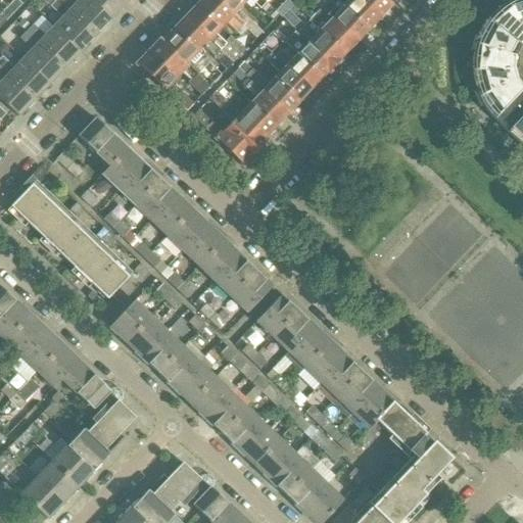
[(16,0),(13,0),(6,8),(12,14),(21,5),(16,0)]
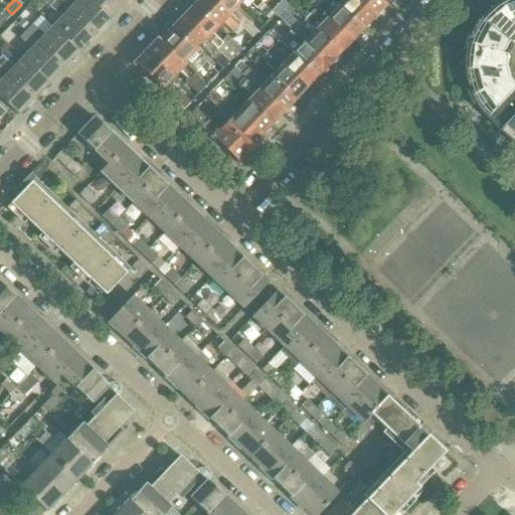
[(60,18),(52,27),(77,51),(93,35),(54,0),(48,7),(60,18)]
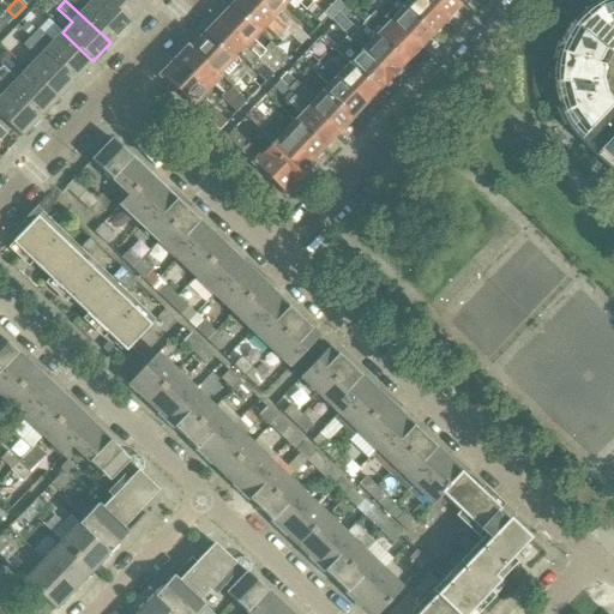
[(82,0),(65,0),(110,42),(128,23),(102,0),(92,0),(88,5),(82,0)]
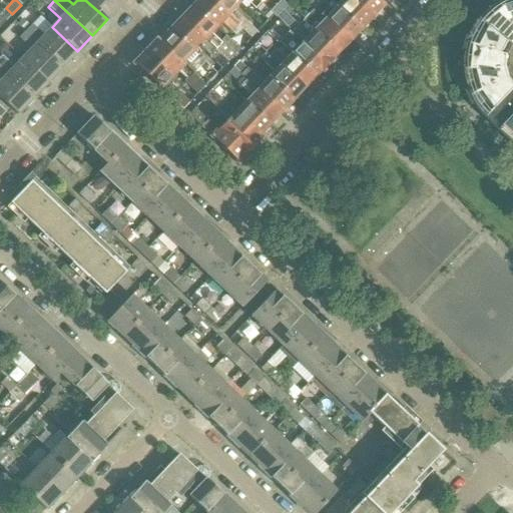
[(85,0),(107,19),(122,4),(118,0),(85,0)]
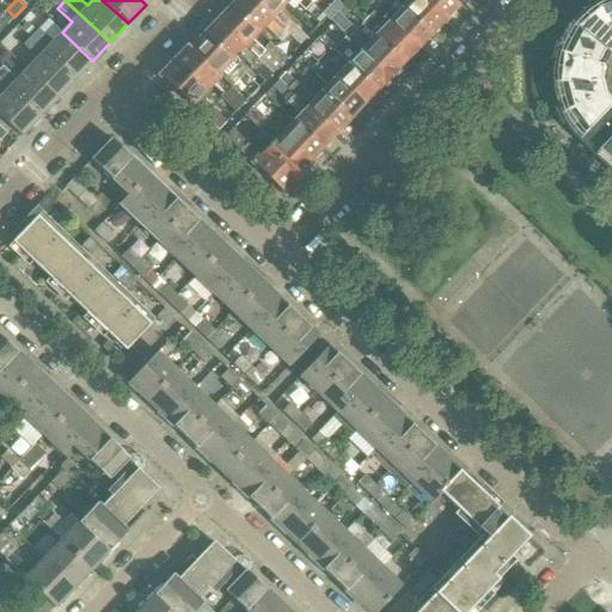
[(231,6),(230,7),(258,34),(264,28),(281,43),(288,36),(259,8),(261,7),(252,0),(251,0),(250,2),(248,0),(231,0),(230,2),(231,6)]
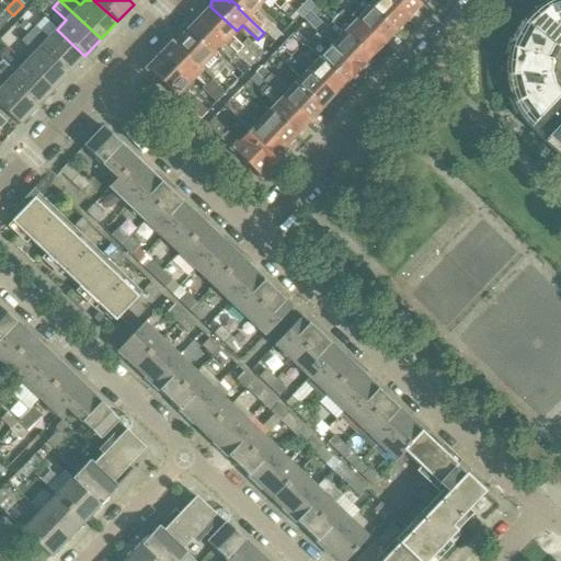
[(227,0),(229,2),(230,0),(231,0),(239,7),(238,8),(264,33),(274,42),(281,35),(255,11),(261,6),(254,0),(227,0)]
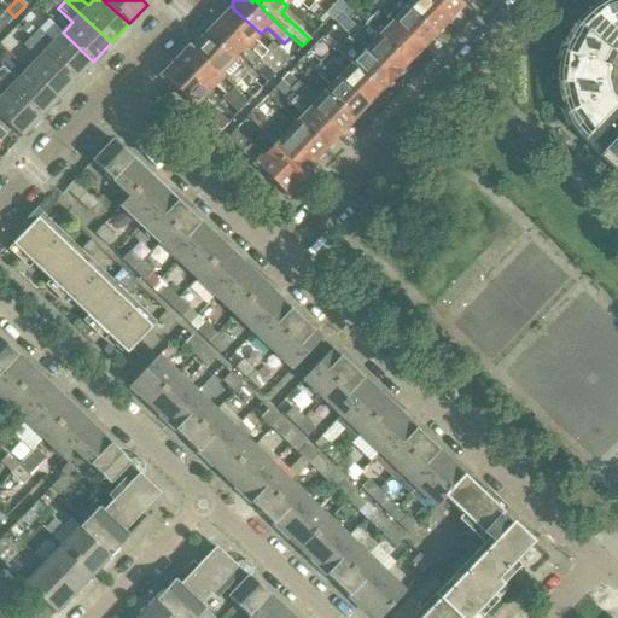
[(280,0),(287,6),(293,0),(295,0),(321,25),(328,17),(315,4),(314,3),(312,0),(280,0)]
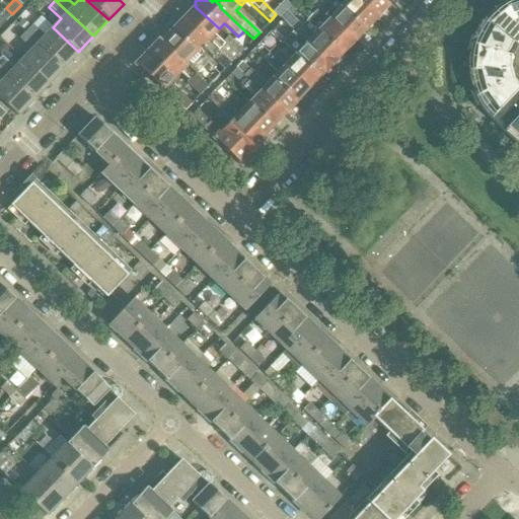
[(276,14),(277,14),(282,9),(273,0),(267,0),(265,3),(276,14)]
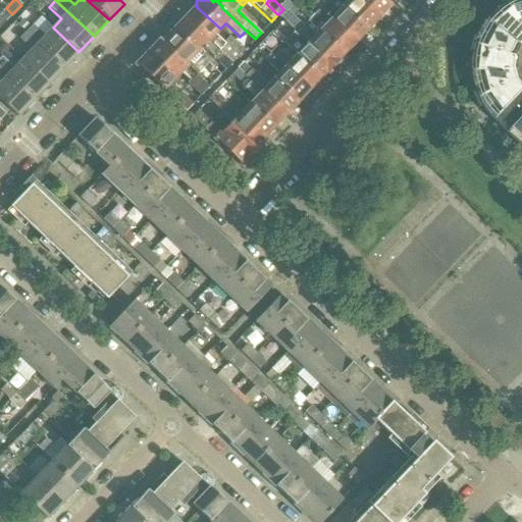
[(365,30),(341,6),(333,0),(311,0),(319,8),(338,27),(336,29),(344,35),(346,33),(354,41),(359,37),(362,37),(366,33),(365,30)]
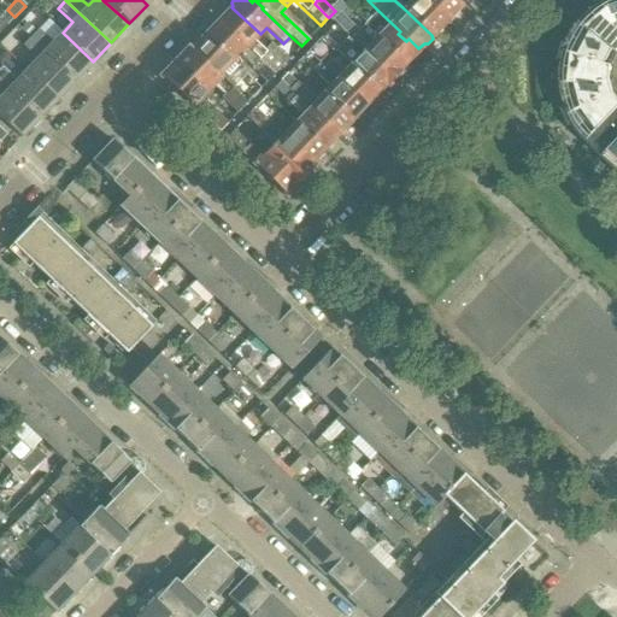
[(409,0),(410,1),(403,7),(432,35),(433,34),(436,34),(441,29),(440,25),(446,19),(436,10),(434,12),(425,5),(427,3),(423,0),(409,0)]
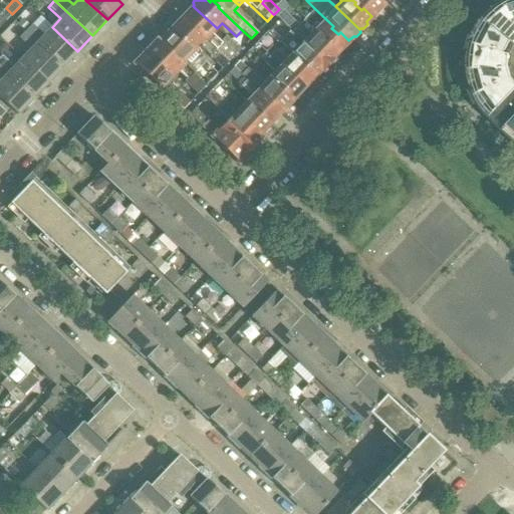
[(352,0),(355,2),(354,4),(361,10),(363,8),(371,16),(375,12),(379,12),(382,8),(382,5),(383,4),(378,0),(352,0)]
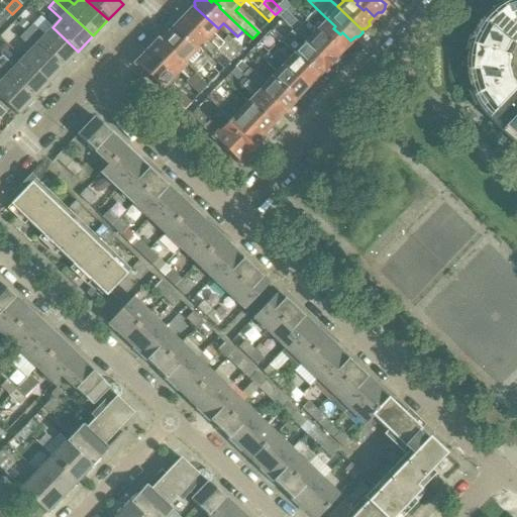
[(516,0),(506,0),(505,1),(516,20),(516,0)]
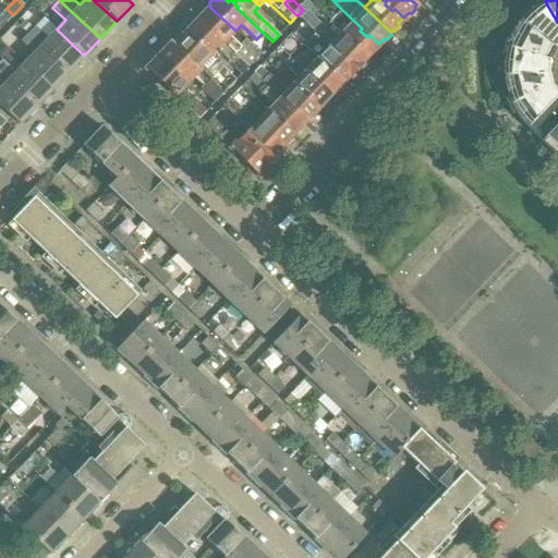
[(528,15),(523,21),(557,48),(557,22),(545,1),(540,4),(535,8),(531,11),(528,15)]
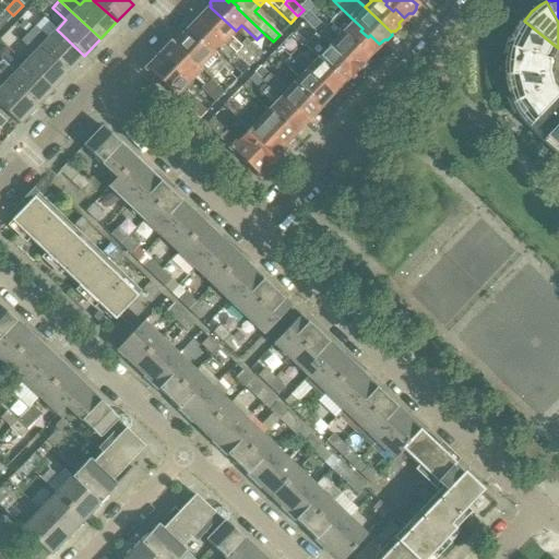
[(15,22),(26,35),(34,26),(43,18),(31,6),(15,22)]
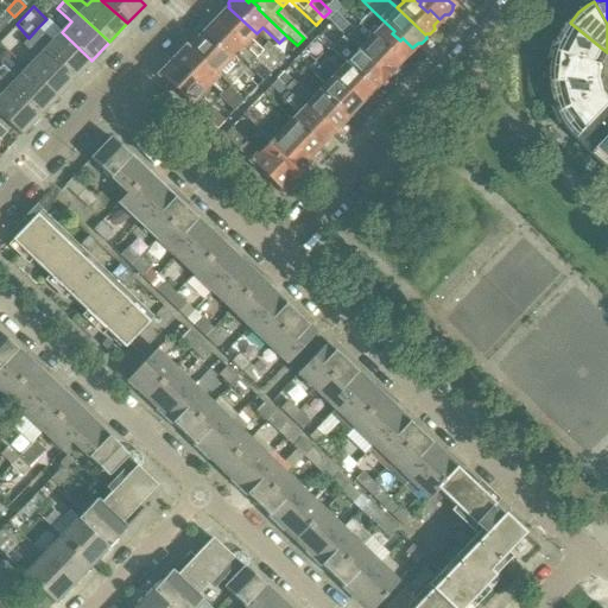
[(328,19),(342,33),(368,58),(367,61),(374,68),(377,65),(390,77),(399,67),(398,63),(399,62),(359,24),(354,30),(340,17),(346,11),(341,6),(328,19)]
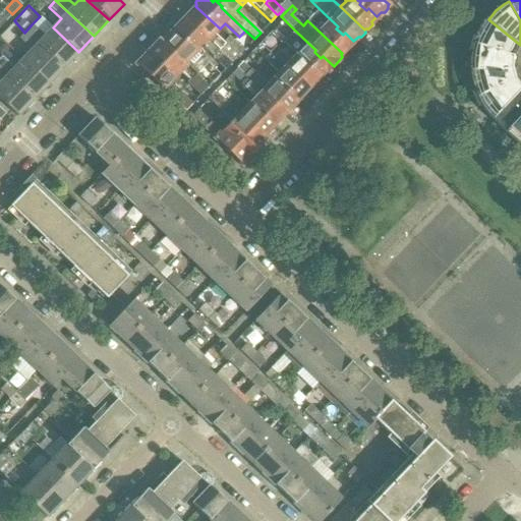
[(188,13),(182,19),(189,26),(191,23),(199,31),(198,32),(231,63),(242,51),(229,37),(223,43),(215,35),(220,29),(195,6),(194,7),(191,6),(188,10),(188,13)]
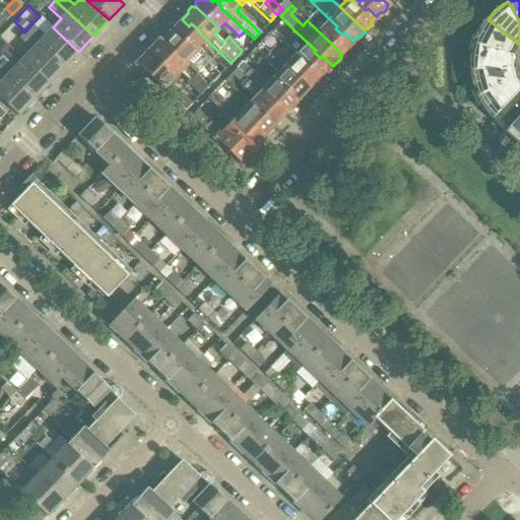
[(12,14),(6,8),(0,13),(0,19),(4,23),(12,14)]
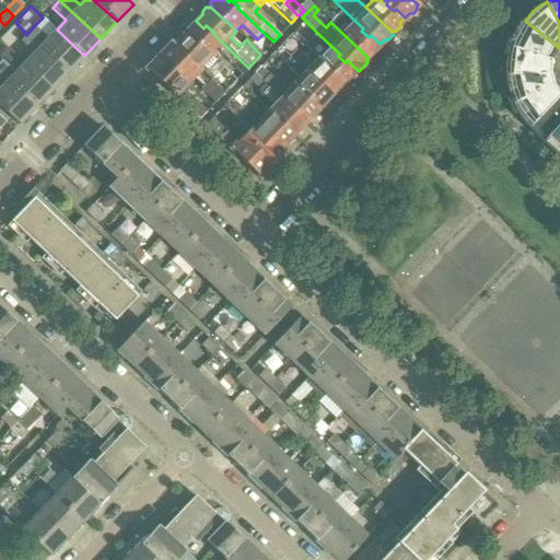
[(342,9),(330,22),(368,57),(372,57),(375,53),(374,49),(380,44),(371,35),(369,37),(361,31),(363,28),(342,9)]
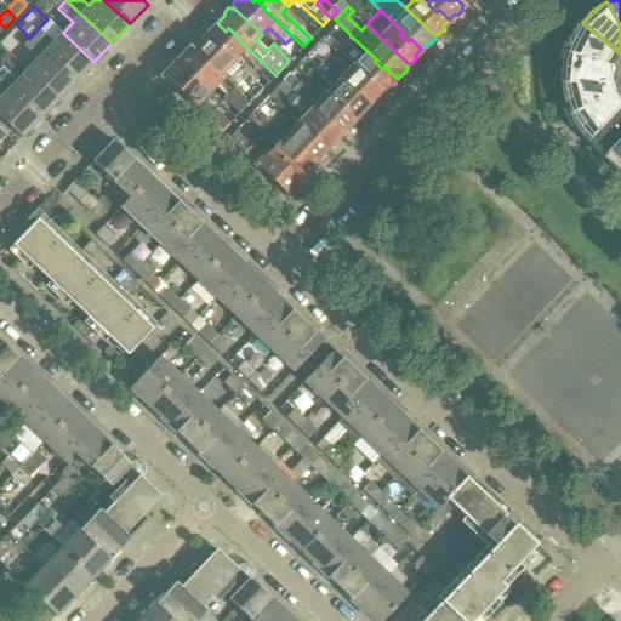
[(206,35),(205,36),(235,63),(240,57),(268,83),(275,75),(237,38),(238,36),(228,28),(226,32),(217,23),(214,28),(210,27),(205,32),(206,35)]
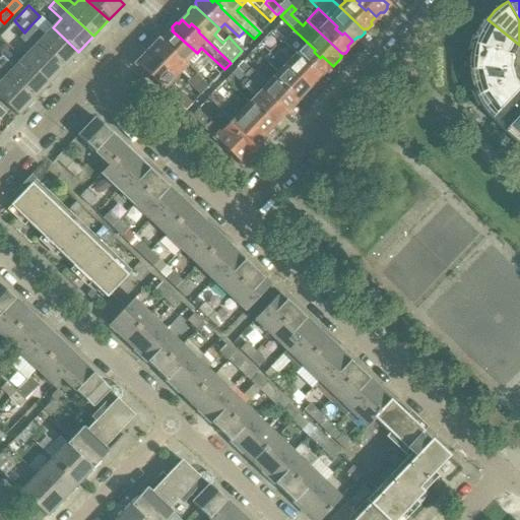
[(475,41),(474,44),(515,57),(519,47),(519,45),(488,19),(484,23),(481,27),(479,31),(477,37),(475,41)]
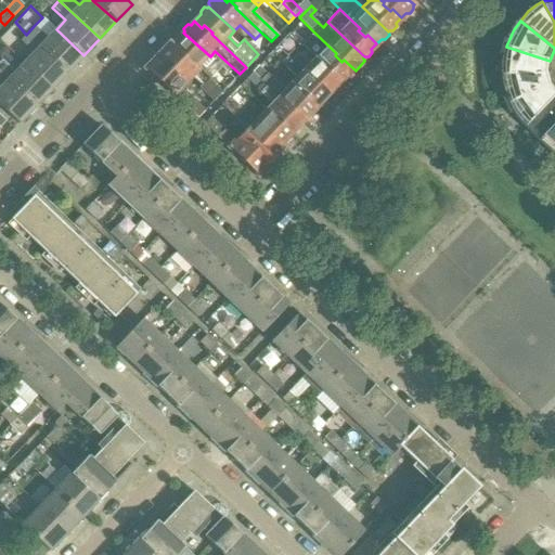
[(34,26),(26,35),(67,73),(84,55),(56,29),(47,39),(34,26)]
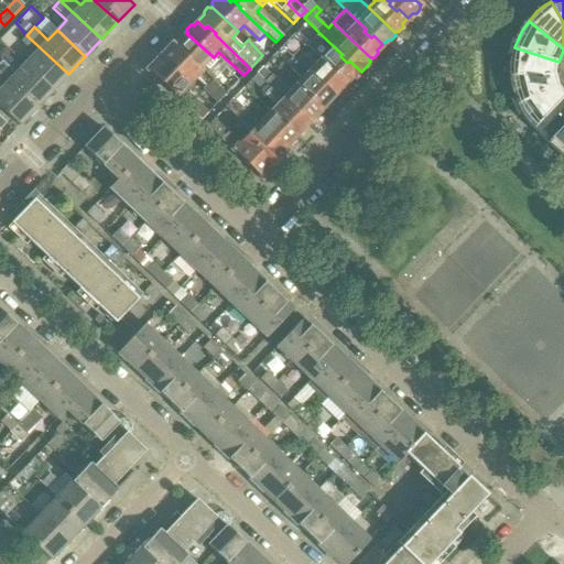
[(324,53),(318,60),(345,84),(349,84),(361,72),(349,61),(347,63),(340,56),(342,54),(317,31),(311,40),(324,53)]
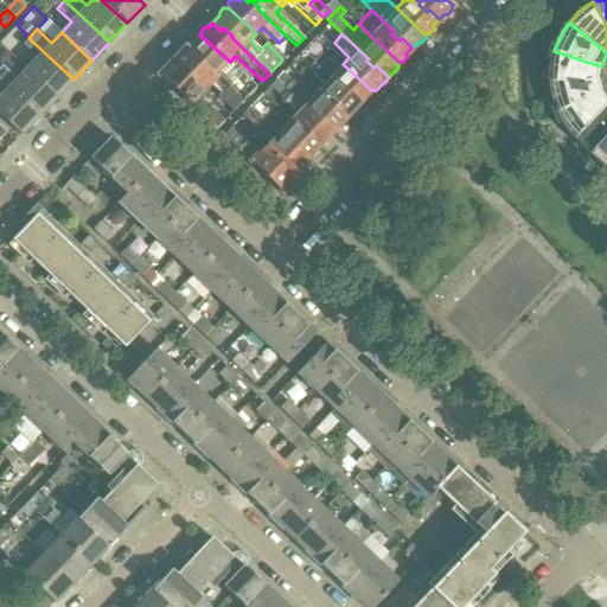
[(185,48),(184,49),(195,58),(197,56),(206,64),(205,65),(236,94),(241,89),(234,82),(235,81),(223,69),(230,62),(200,36),(196,36),(192,40),(193,44),(187,50),(185,48)]
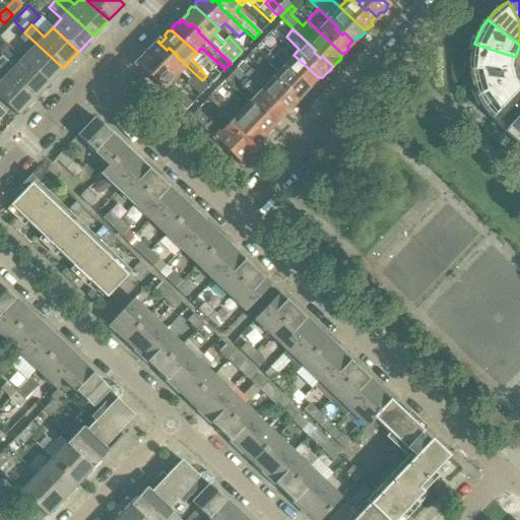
[(30,51),(21,60),(48,84),(63,68),(24,33),(18,39),(30,51)]
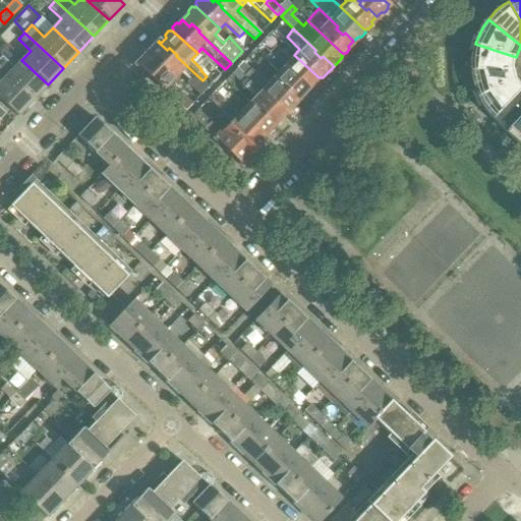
[(167,50),(158,42),(148,52),(174,77),(179,71),(188,80),(186,83),(199,96),(201,94),(209,87),(203,80),(176,56),(177,55),(169,48),(167,50)]
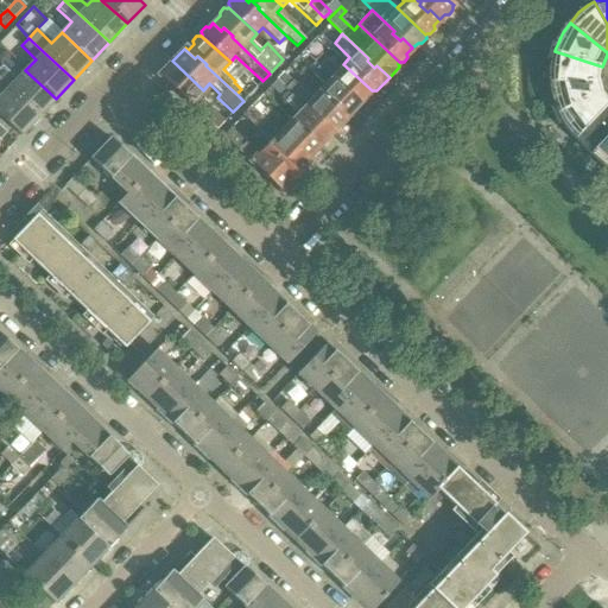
[(550,77),(550,83),(601,80),(602,67),(555,51),(553,54),(552,59),(551,65),(551,71),(550,77)]
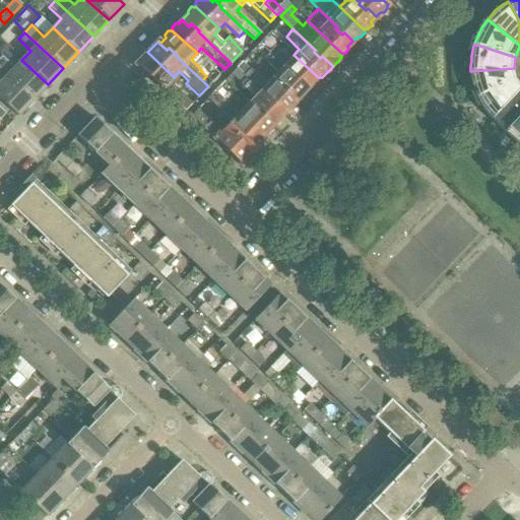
[(268,52),(269,53),(291,74),(290,76),(297,82),(299,80),(308,88),(311,84),(314,85),(318,81),(317,78),(318,77),(294,55),(288,60),(274,46),(268,52)]
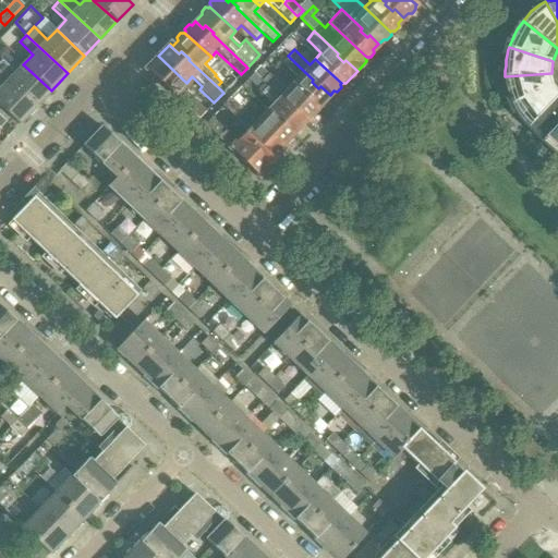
[(186,83),(158,56),(145,70),(183,107),(198,120),(206,112),(181,88),(186,83)]
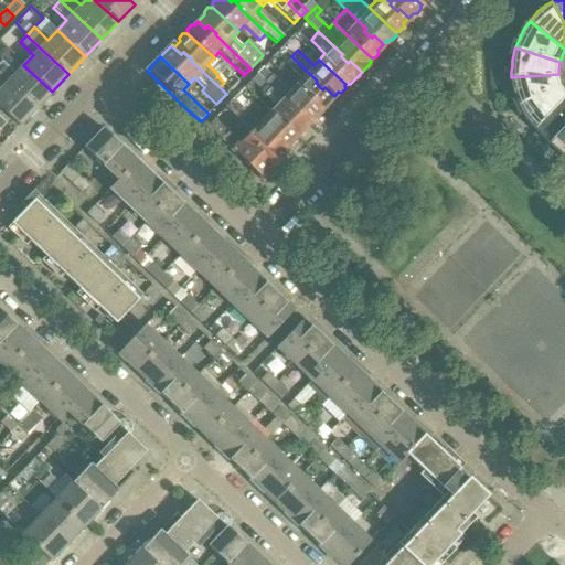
[(300,80),(294,85),(320,110),(321,109),(326,109),(329,106),(328,103),(334,96),(324,87),(322,89),(316,83),(317,81),(292,57),(286,65),(300,80)]
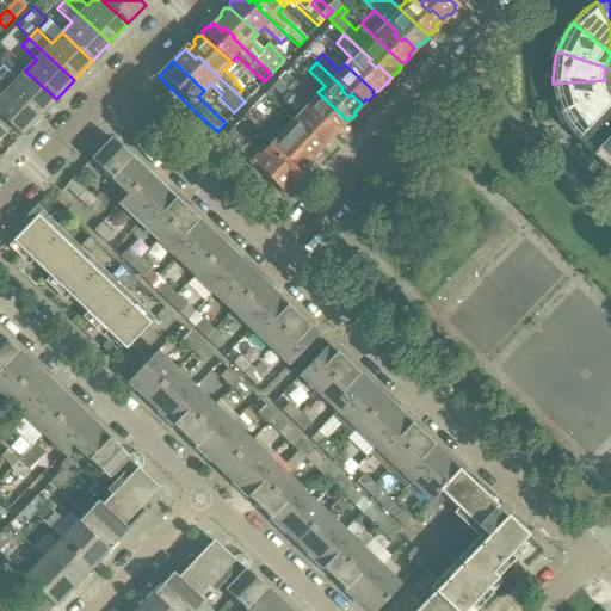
[(0,80),(38,118),(56,99),(25,71),(16,80),(0,65),(0,80)]
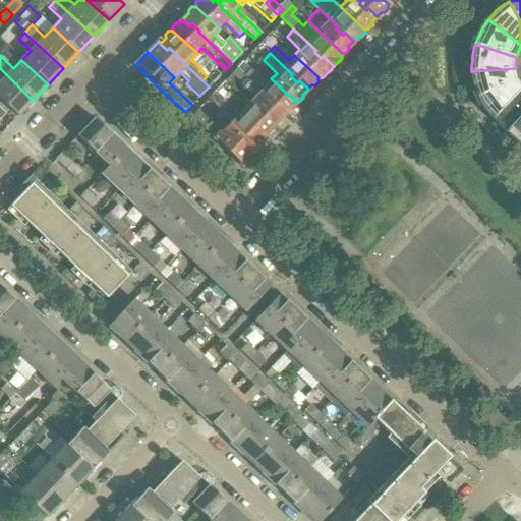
[(242,63),(237,68),(269,99),(268,101),(275,107),(277,105),(285,113),(289,109),(292,109),(296,105),(295,102),(271,78),(266,84),(250,69),(249,70),(242,63)]
